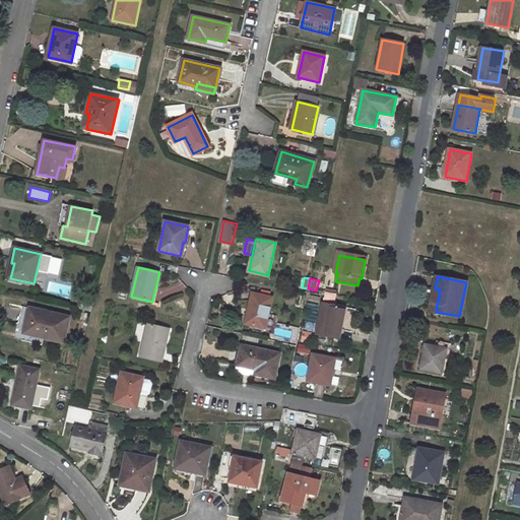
[(435,288),(431,311),(436,312),(440,289),(435,288)]
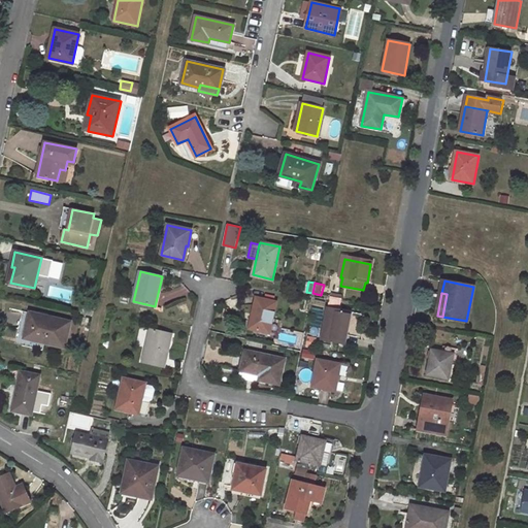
[(329,305),(341,308),(342,299),(331,297),(329,305)]
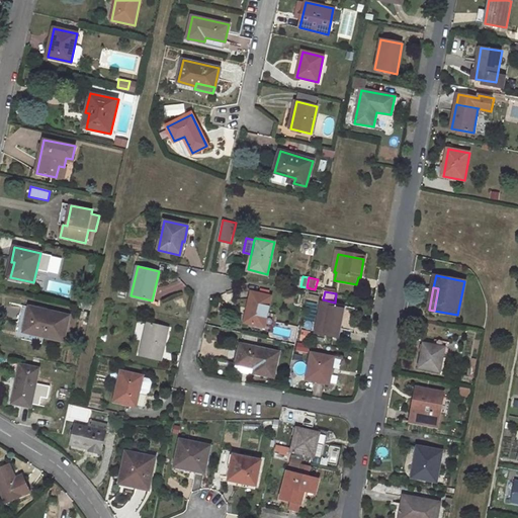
[(251,292),(244,322),(264,327),(270,296),(251,292)]
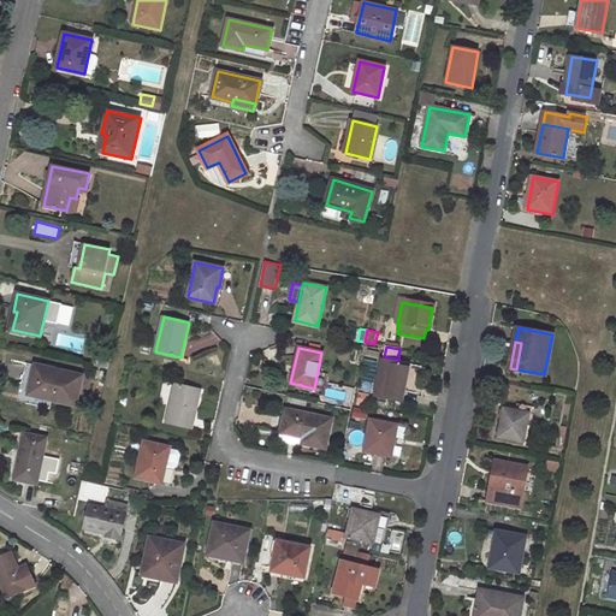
[(383,360),(375,396),(403,401),(409,366),(383,360)]
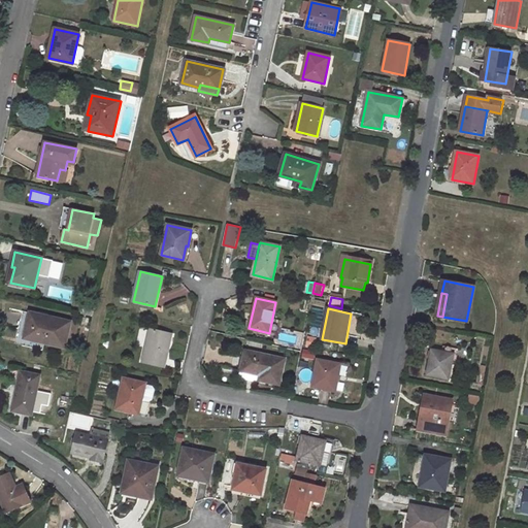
[(30,314),(25,337),(65,347),(70,322),(30,314)]
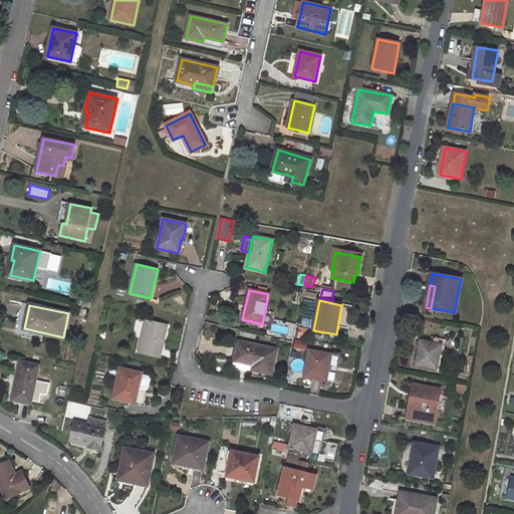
[(146,321),(139,351),(160,356),(167,325),(146,321)]
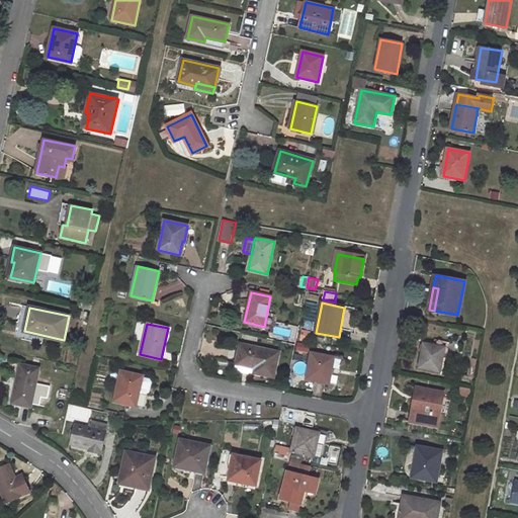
[(240,344),(237,363),(236,368),(238,370),(251,373),(254,372),(273,377),(278,353),(240,344)]
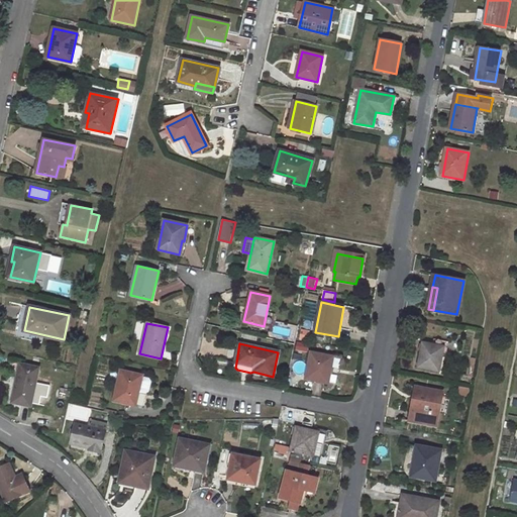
[(424,343),(419,367),(439,371),(444,347),(424,343)]
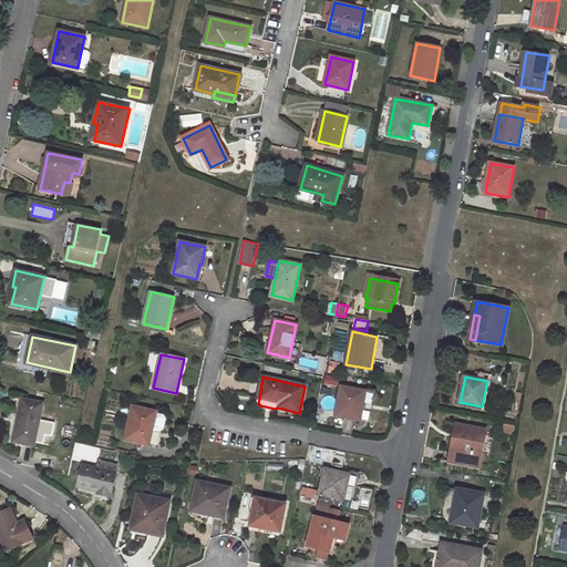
[(342,387),(336,415),(360,420),(366,391),(342,387)]
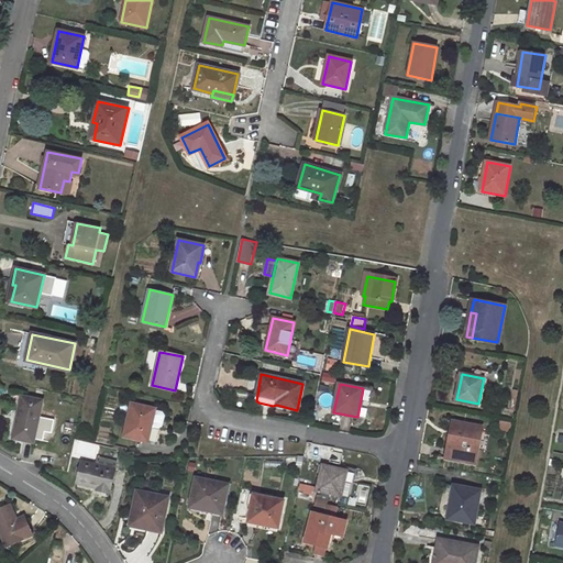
[(22,396),(12,439),(34,443),(43,400),(22,396)]
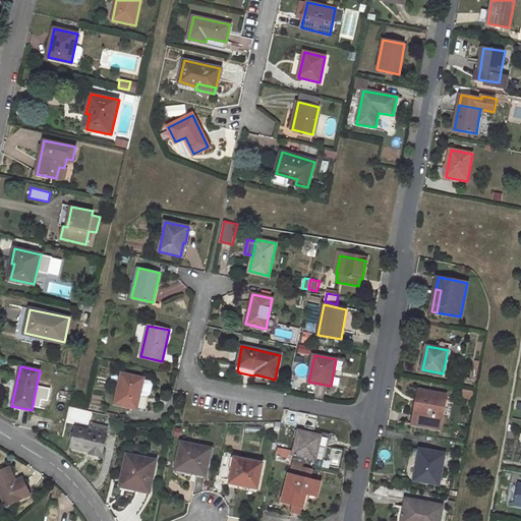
[(122,373),(116,403),(136,408),(139,395),(146,396),(149,394),(151,384),(150,381),(143,380),(143,379),(122,373)]
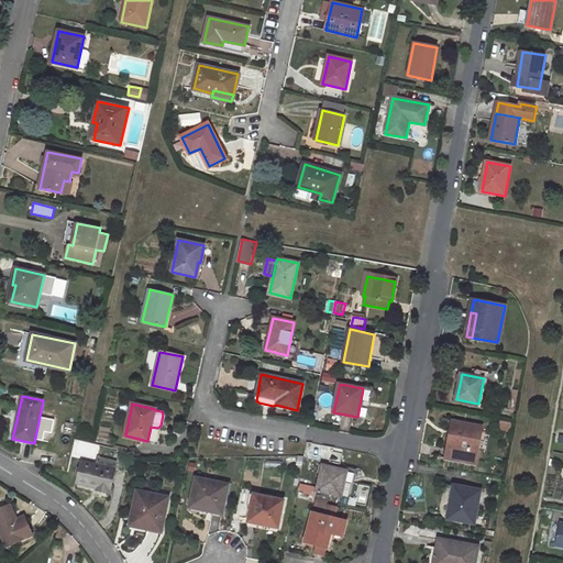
[(451,435),(446,459),(475,463),(482,427),(457,422),(454,435),(451,435)]
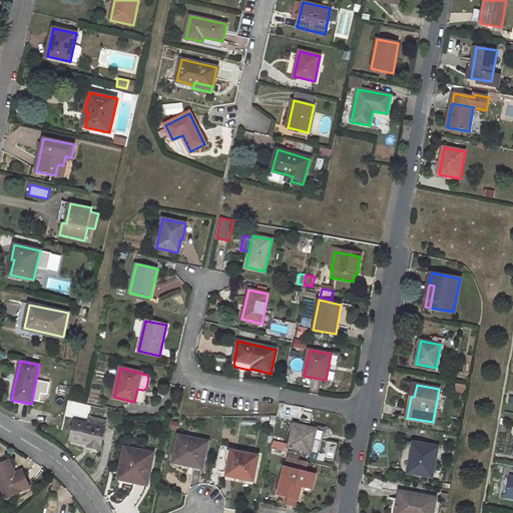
[(87,424),(104,428),(106,421),(89,416),(87,424)]
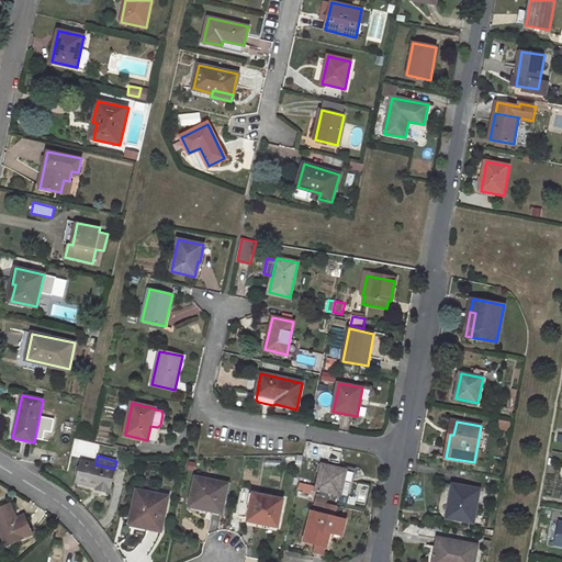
[(82,461),(77,483),(98,487),(97,490),(109,493),(114,469),(96,464),(82,461)]
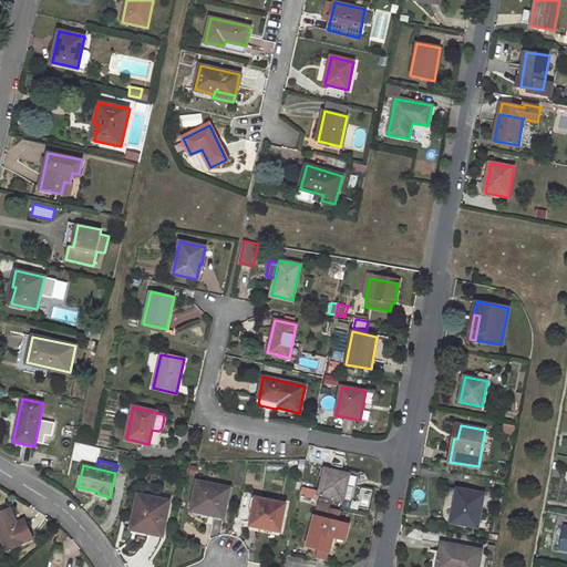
[(325,468),(319,494),(343,500),(349,474),(325,468)]
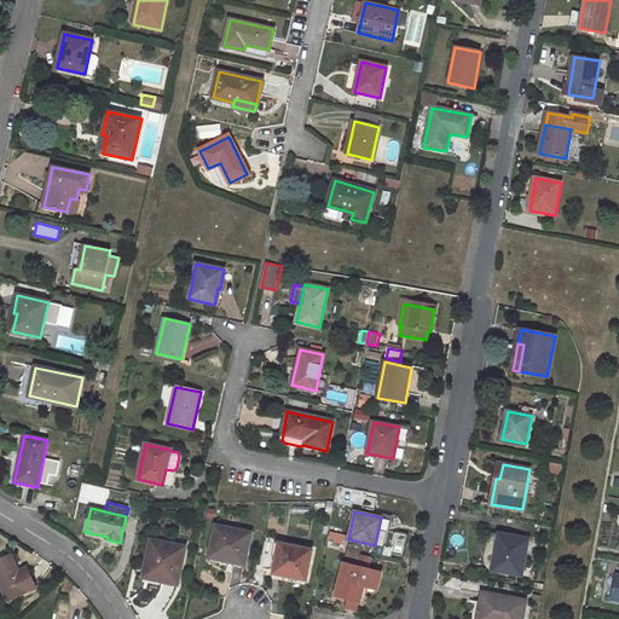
[(215,526),(208,561),(233,567),(235,563),(244,565),(250,533),(215,526)]
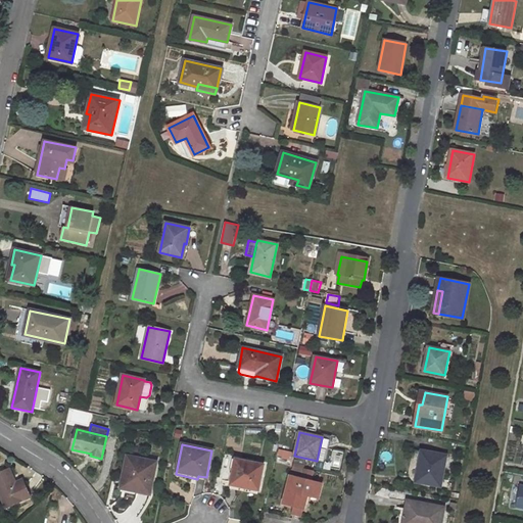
[(422,452),(417,481),(440,485),(446,456),(422,452)]
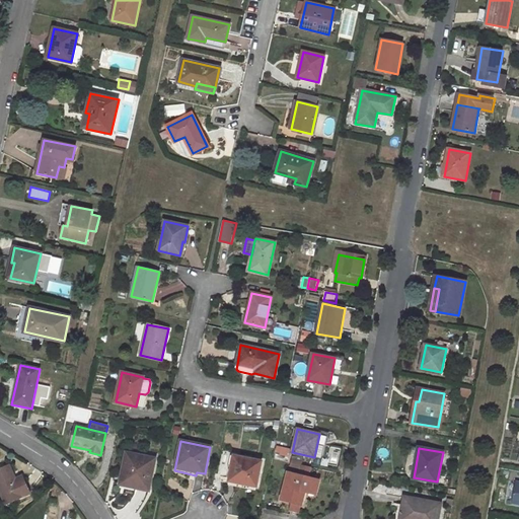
[(127,452),(120,484),(148,491),(155,459),(127,452)]
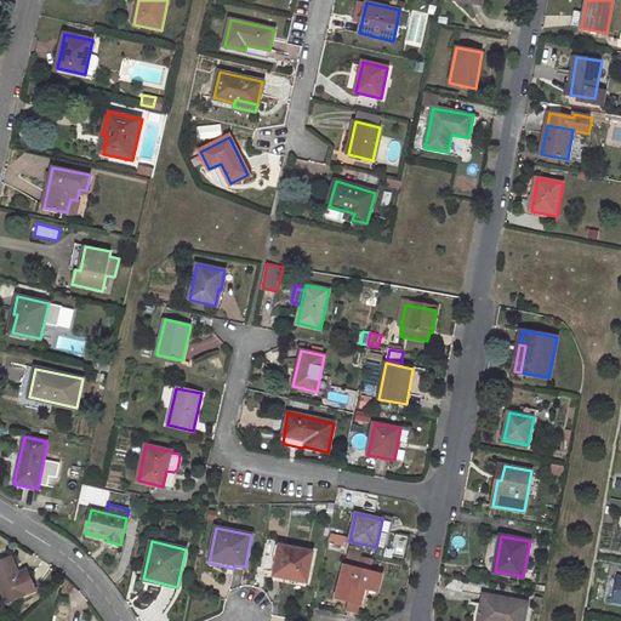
[(280,546),(274,575),(307,582),(313,552),(280,546)]
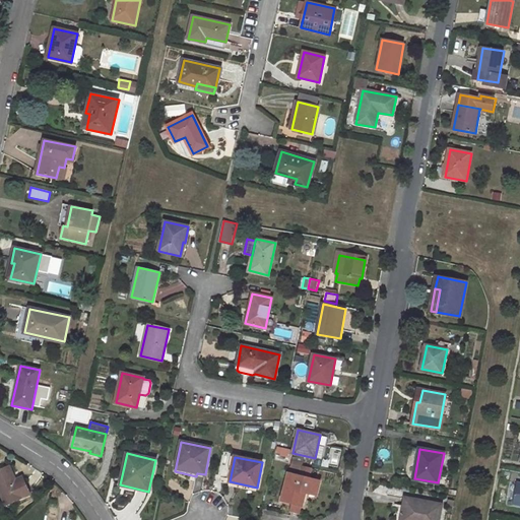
[(0,470),(0,491),(6,504),(29,495),(22,477),(15,480),(9,466),(0,470)]
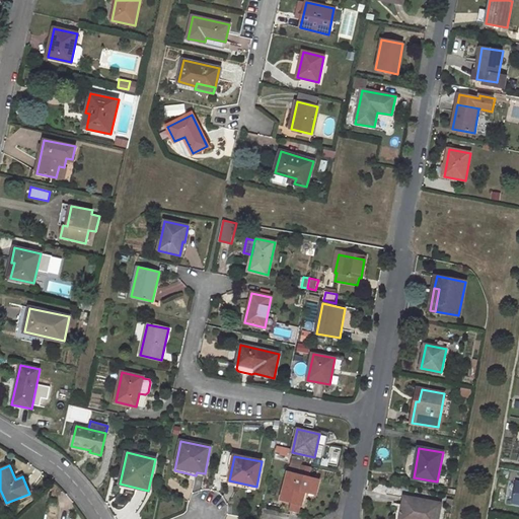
[(288,472),(281,500),(301,505),(308,478),(288,472)]
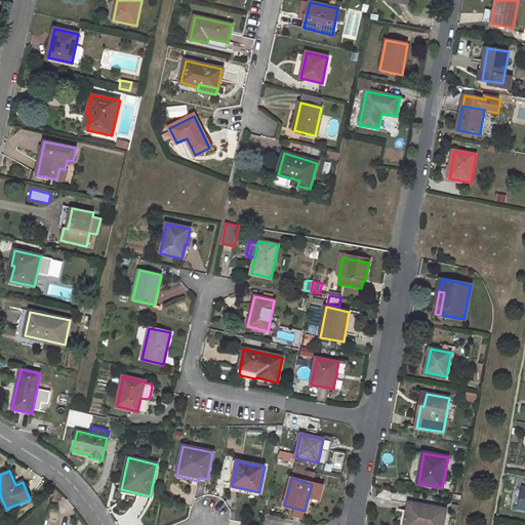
[(523,487),(517,486),(514,508),(519,508),(523,487)]
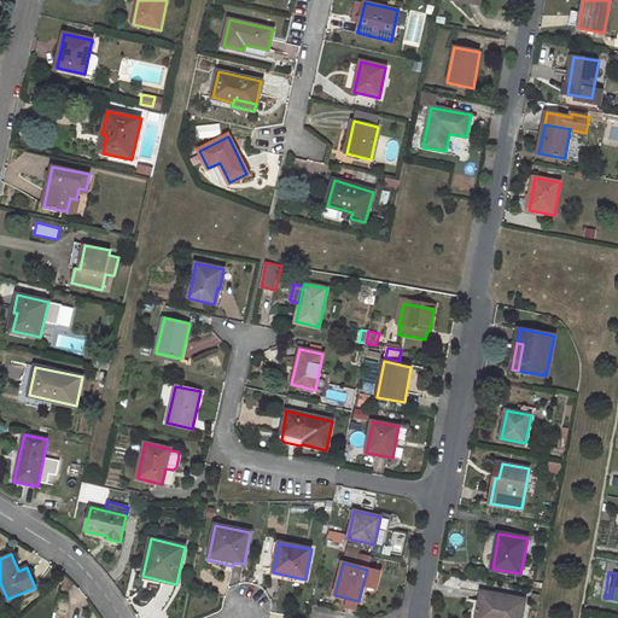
[(482,592),(478,617),(483,617),(522,617),(525,599),(482,592)]
